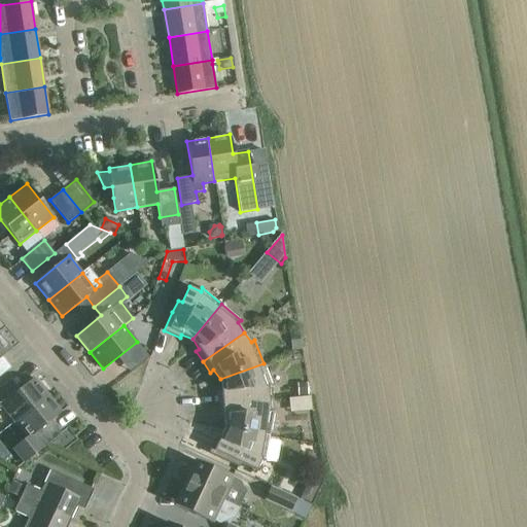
[(0,357),(11,349),(0,335),(0,357)]
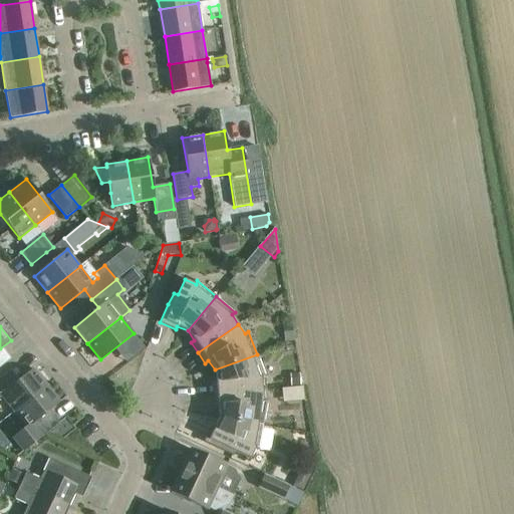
[(291,327),(283,328),(285,341),(293,340),(291,327)]
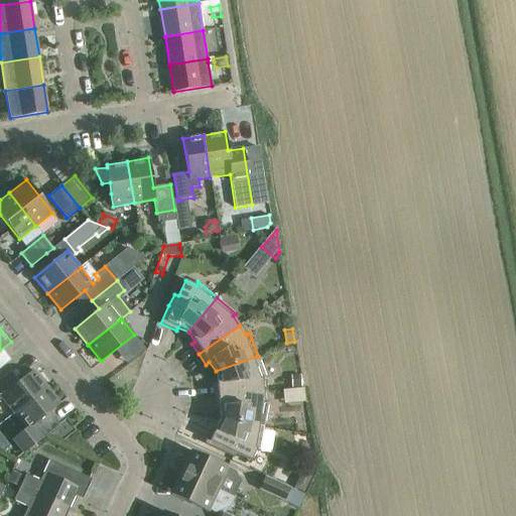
[(266,379),(258,356),(216,371),(217,382),(213,383),(214,396),(263,391),(262,380),(266,379)]
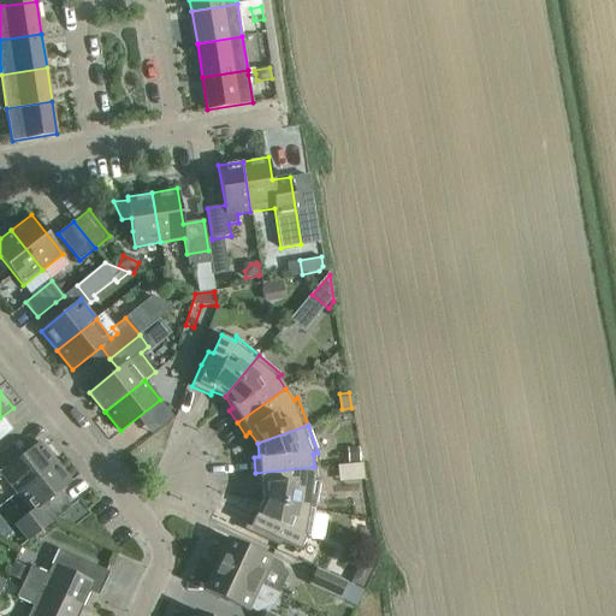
[(0,475),(1,474),(17,493),(55,462),(40,442),(9,467),(0,457),(0,475)]
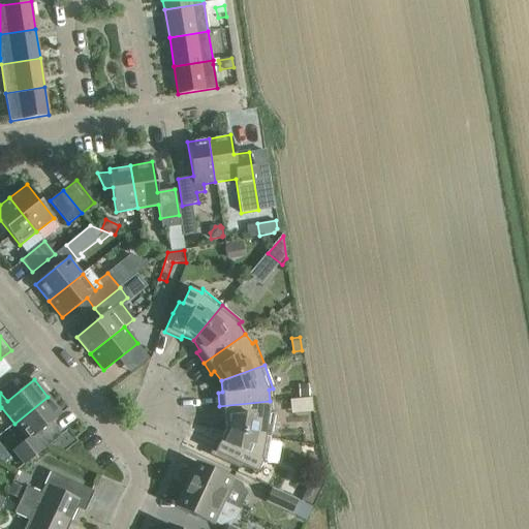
[(308,385),(299,386),(300,398),(309,397),(308,385)]
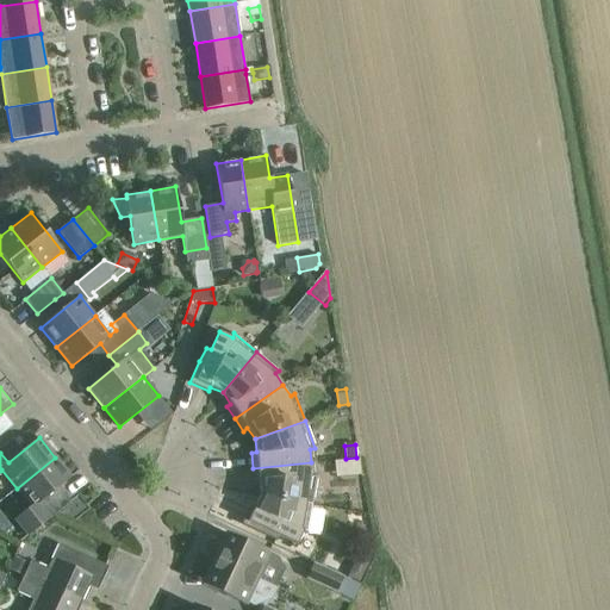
[(31,506),(14,520),(27,536),(32,531),(51,517),(39,502),(58,486),(70,477),(55,458),(17,489),(30,505),(31,506)]
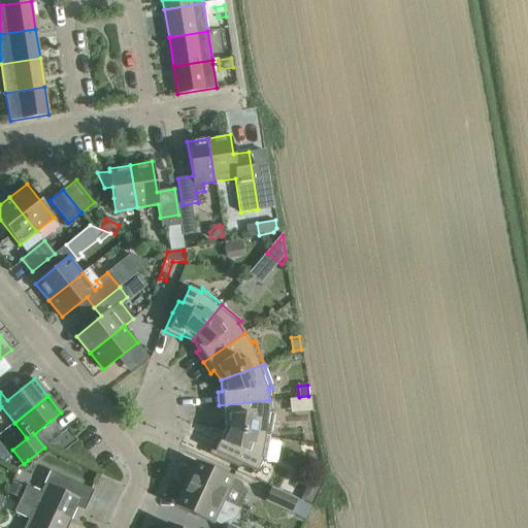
[(310,398),(302,398),(303,411),(311,411),(310,398)]
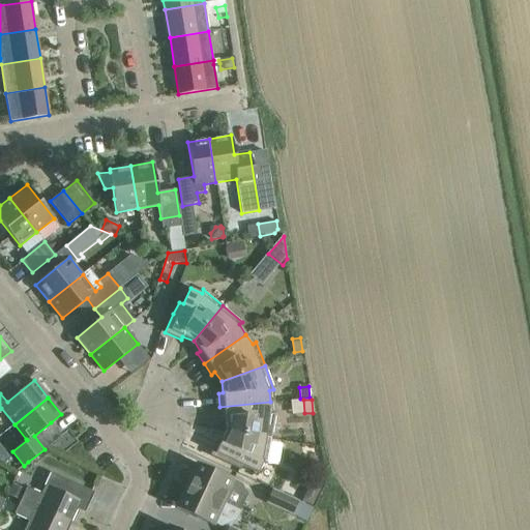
[(270,402),(219,407),(221,419),(225,419),(226,431),(271,439),(275,413),(274,402),(270,402)]
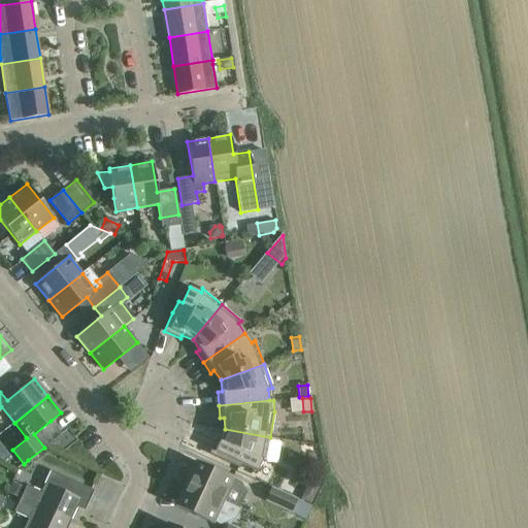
[(266,462),(270,437),(225,429),(221,439),(217,437),(209,454),(228,463),(239,468),(241,464),(257,471),(262,460),(266,462)]
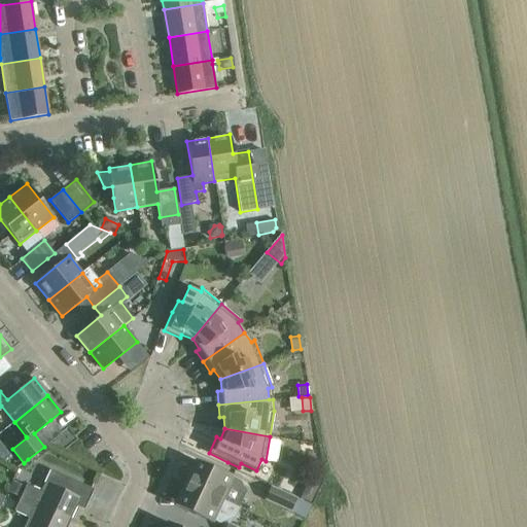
[(196,460),(185,483),(222,500),(239,508),(246,492),(244,488),(242,488),(240,481),(196,460)]
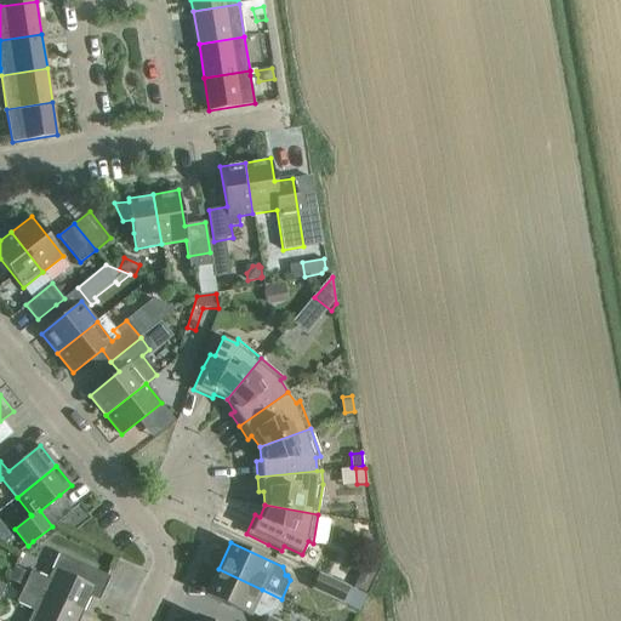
[(9,580),(23,587),(24,586),(83,614),(90,597),(97,599),(101,592),(103,593),(110,576),(60,553),(52,569),(55,570),(51,580),(32,570),(29,575),(15,568),(9,580)]
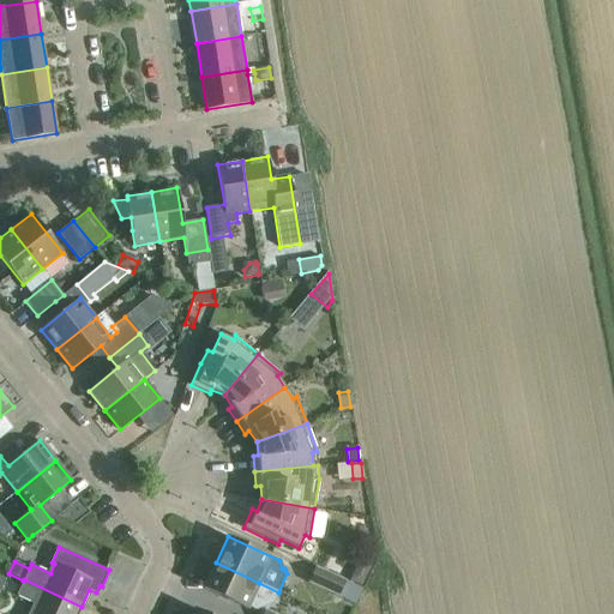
[(259,583),(216,563),(204,589),(247,609),(247,608),(256,612),(274,603),(278,593),(259,583)]
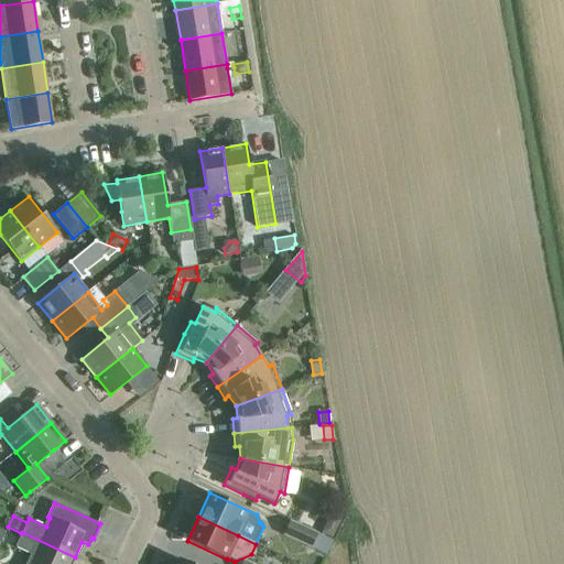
[(290,521),(283,535),(325,555),(332,541),(290,521)]
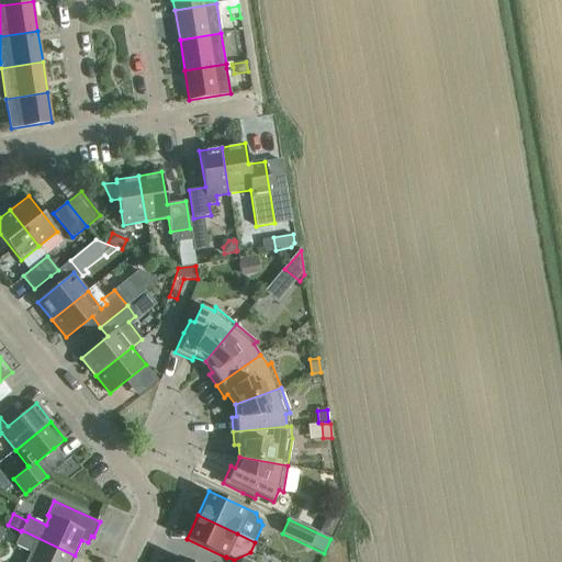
[(322,529),(319,532),(329,538),(334,529),(327,527),(322,529)]
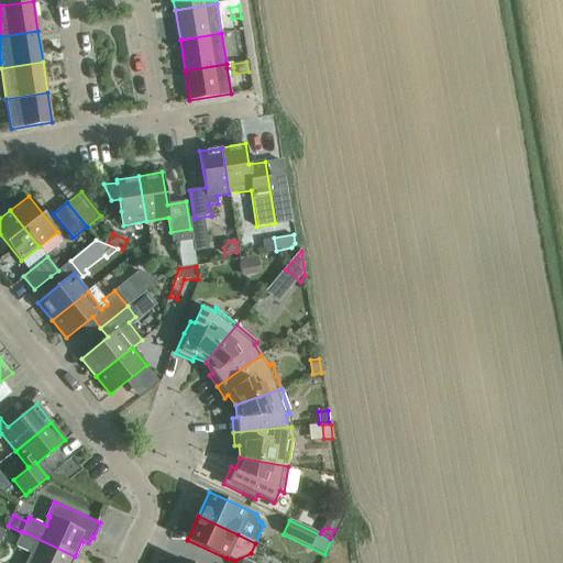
[(70,562),(75,556),(22,531),(21,532),(15,545),(33,554),(29,562),(26,561),(25,562),(70,562)]
